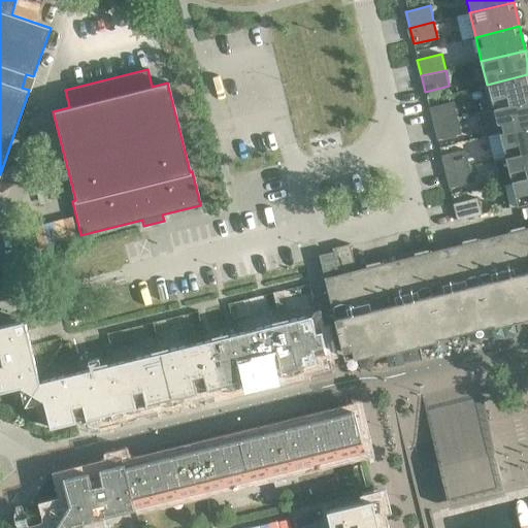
[(527,100),(527,74),(487,85),(493,109),(527,100)]
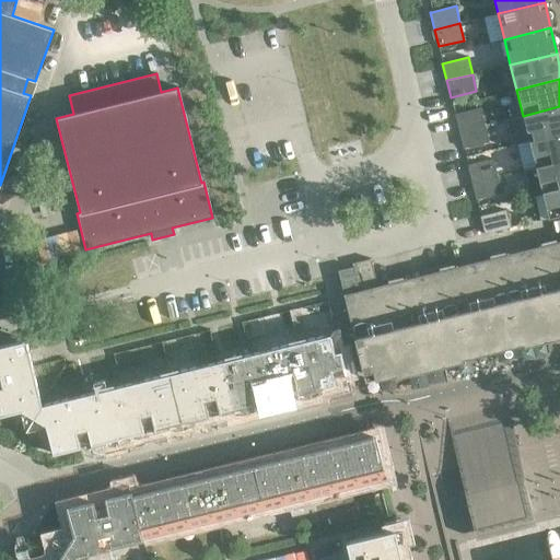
[(559,133),(559,106),(523,116),(529,141),(559,133)]
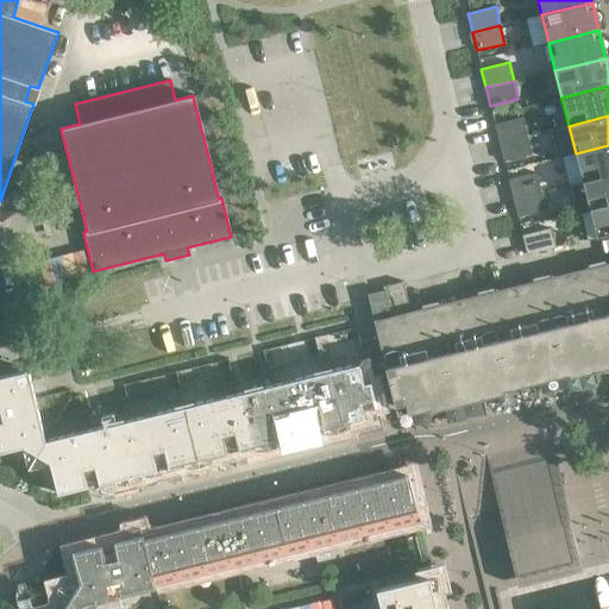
[(522,118),(495,124),(500,143),(527,136),(522,118)]
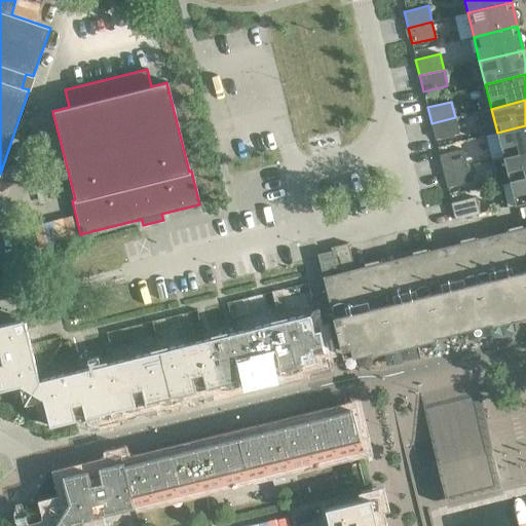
[(459,134),(455,117),(431,123),(435,140),(459,134)]
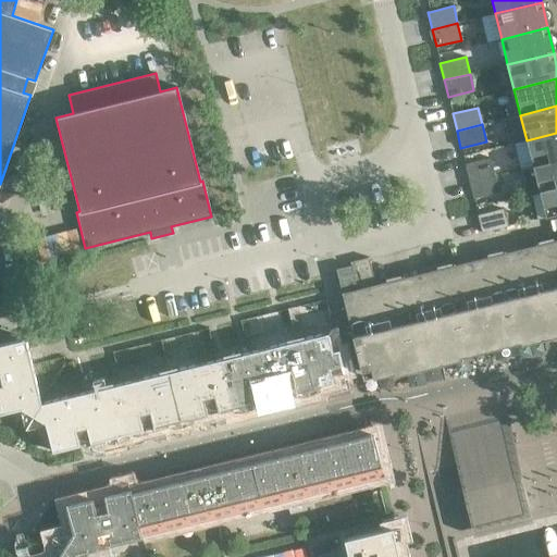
[(556,160),(556,133),(527,140),(532,166),(556,160)]
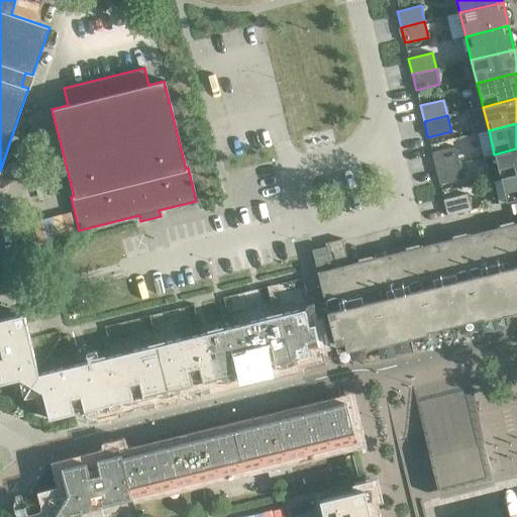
[(455,146),(434,151),(431,152),(435,169),(458,163),(455,146)]
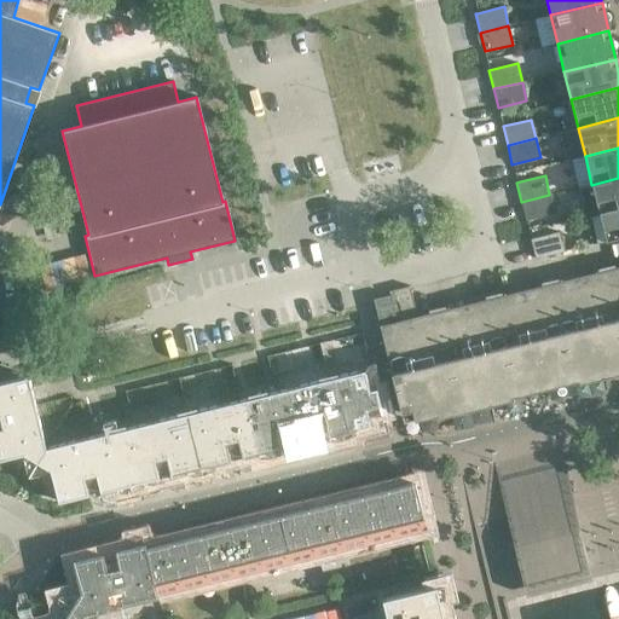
[(618,207),(618,178),(591,185),(573,189),(579,218),(599,213),(618,207)]
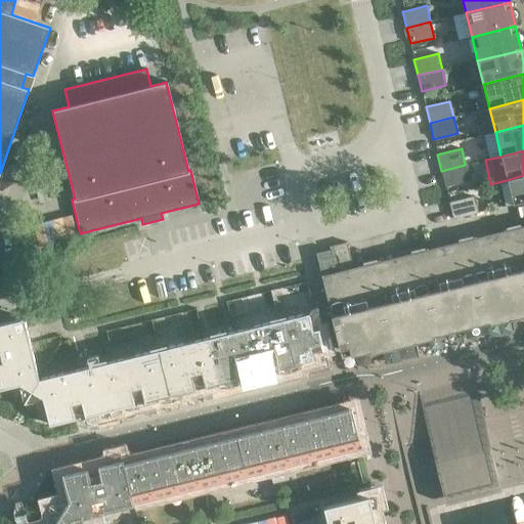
[(469,180),(465,165),(441,171),(445,186),(469,180)]
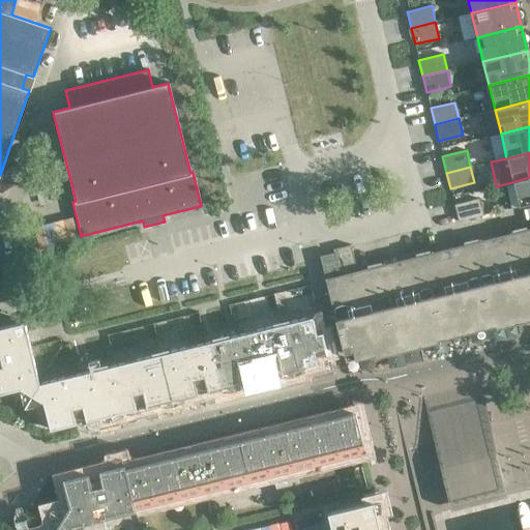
[(529,177),(512,182),(496,186),(502,211),(519,207),(529,204),(529,177)]
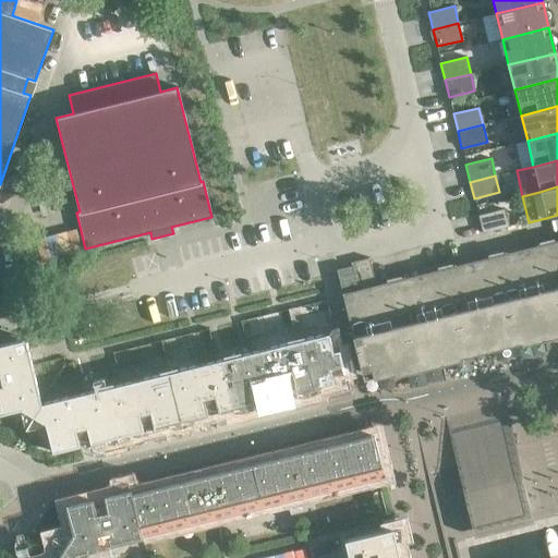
[(504,209),(481,215),(478,216),(483,233),(508,227),(504,209)]
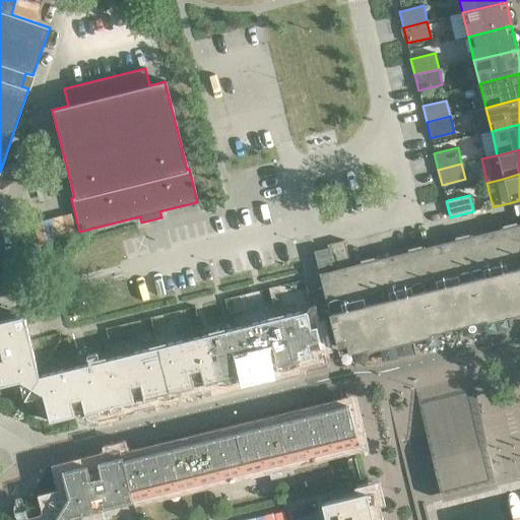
[(519,223),(349,266),(333,270),(319,273),(339,355),(519,311),(519,223)]
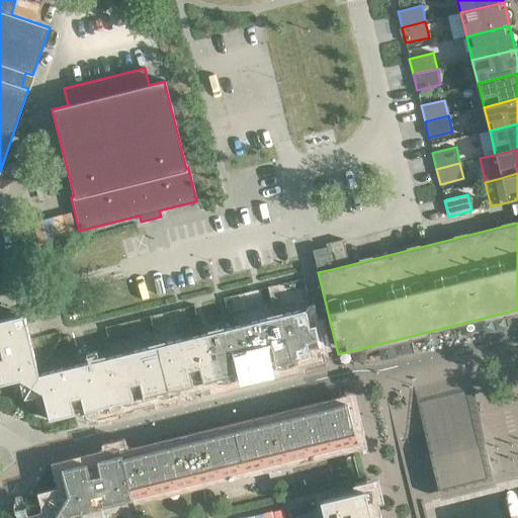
[(326,244),(327,247),(332,269),(348,265),(342,240),(326,244)]
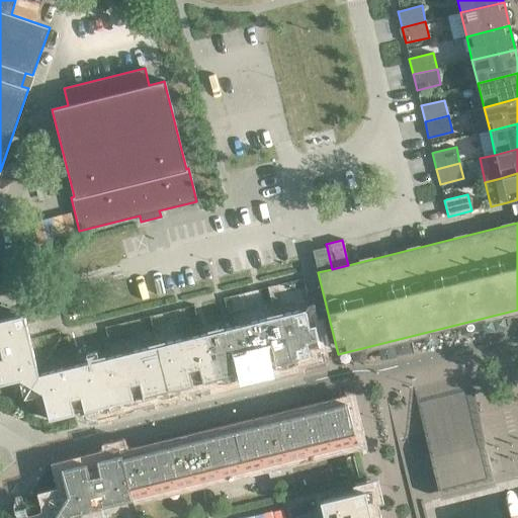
[(332,269),(327,247),(313,250),(318,272),(332,269)]
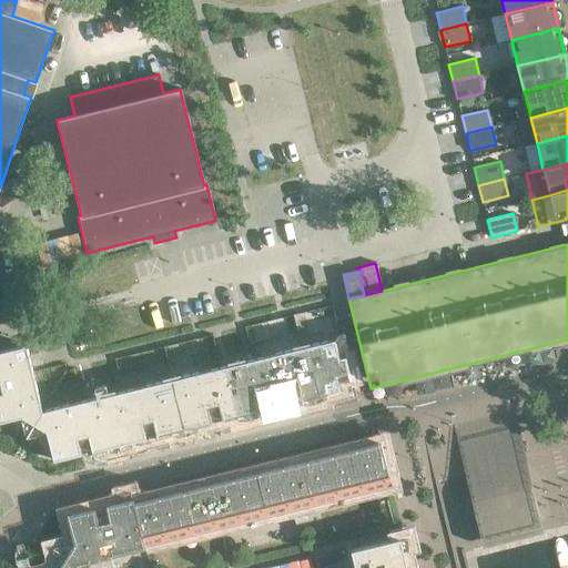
[(335,340),(302,347),(314,397),(350,388),(351,391),(352,391),(351,387),(353,387),(345,356),(338,357),(335,340)]
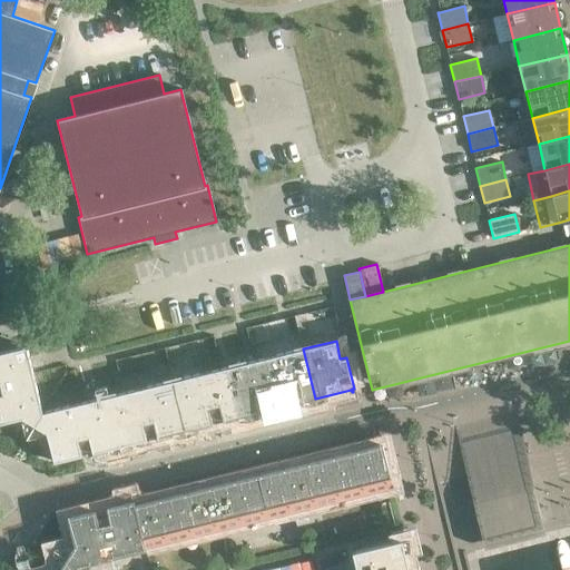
[(26,346),(0,353),(0,423),(22,419),(35,425),(42,413),(26,346)]
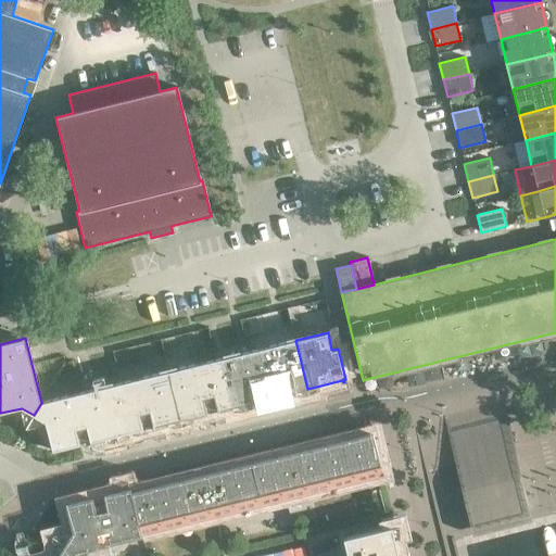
[(307,389),(295,340),(231,355),(243,404),(269,397),(270,401),(272,401),(270,397),(307,389)]
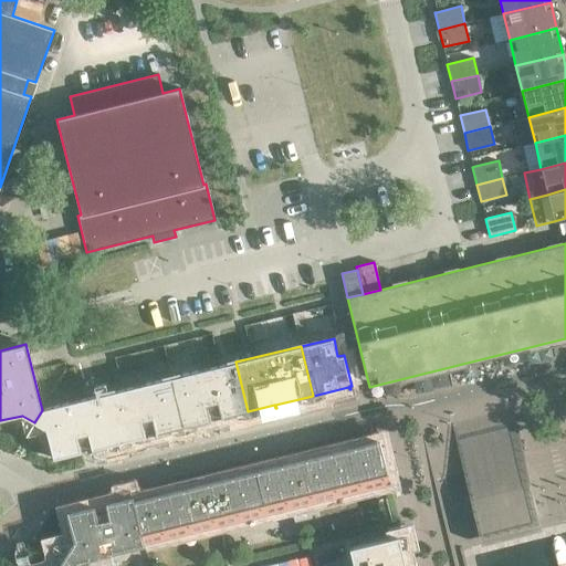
[(248,411),(236,362),(171,378),(184,427),(220,418),(221,421),(222,421),(222,418),(248,411)]
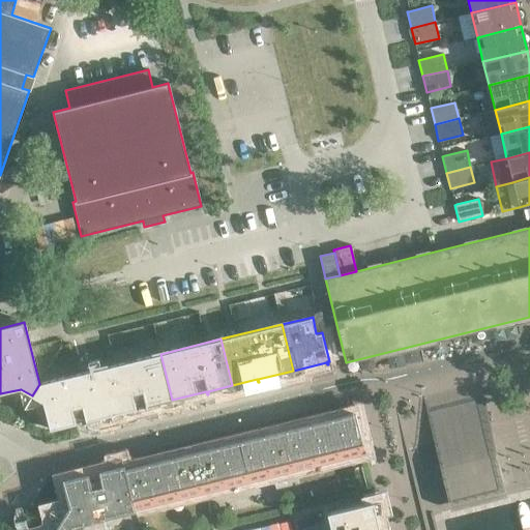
[(172,400),(160,354),(99,369),(111,415),(137,409),(137,411),(139,411),(138,408),(172,400)]
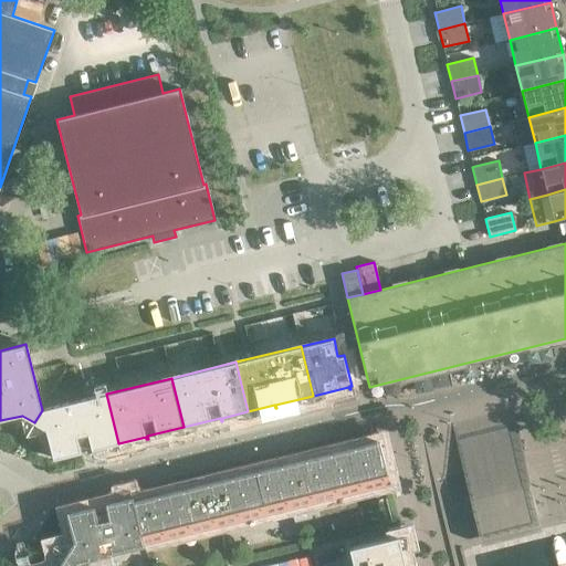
[(118,443),(106,394),(42,410),(34,422),(48,430),(54,459),(92,450),(92,453),(93,452),(93,450),(118,443)]
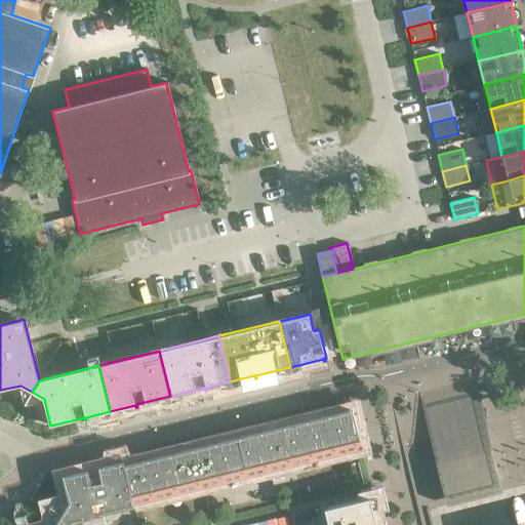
[(489,445),(477,392),(448,399),(423,405),(436,457),(437,461),(445,498),(444,498),(446,505),(502,491),(500,484),(500,485),(491,448),(490,449),(489,445)]
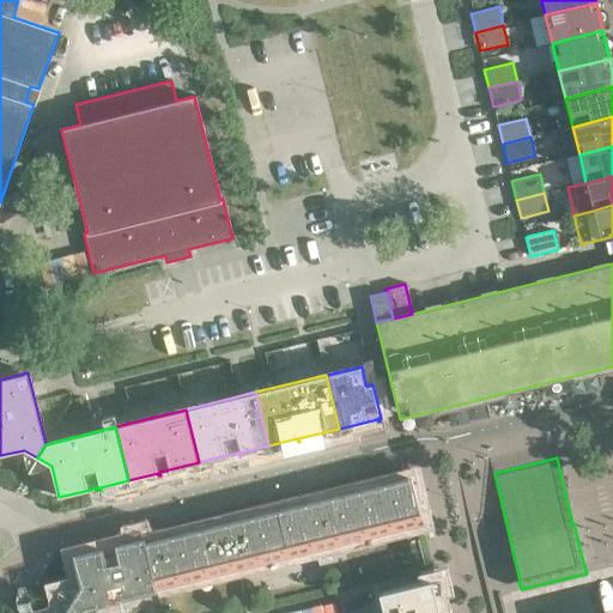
[(422,522),(411,477),(384,484),(395,528),(422,522)]
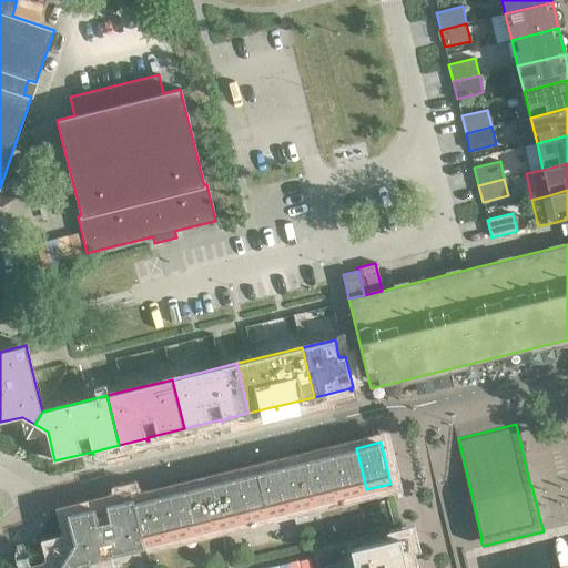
[(366,489),(356,448),(331,454),(341,496),(366,489)]
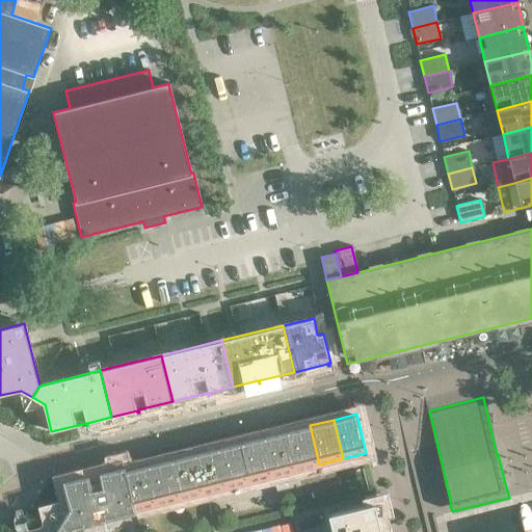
[(319,464),(310,425),(287,430),(296,470),(319,464)]
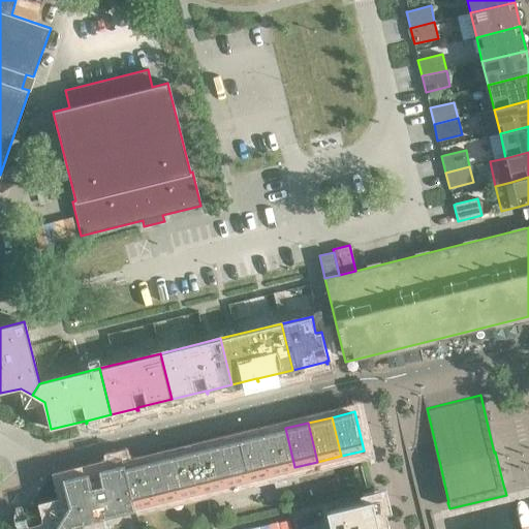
[(294,467),(285,428),(262,434),(272,473),(294,467)]
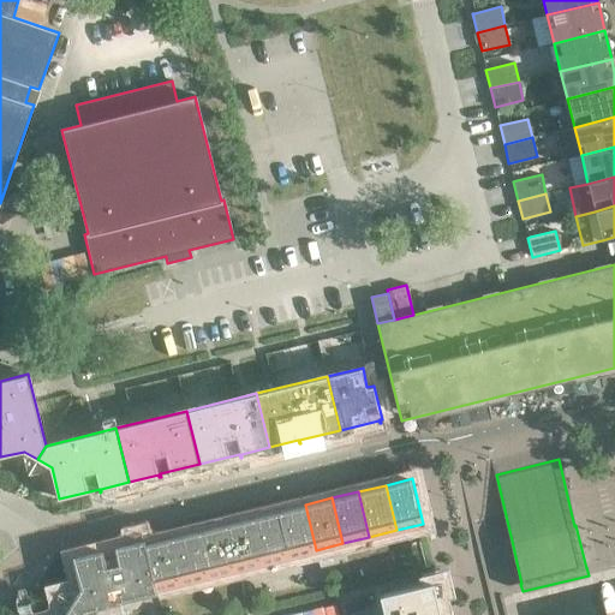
[(316,550),(305,505),(279,511),(290,556),(316,550)]
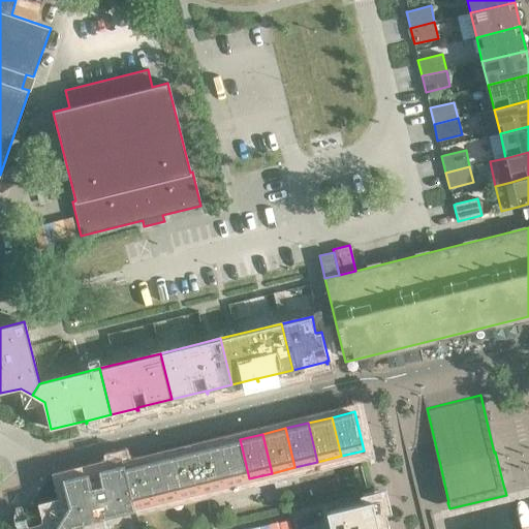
[(249,478),(240,439),(217,445),(226,484),(249,478)]
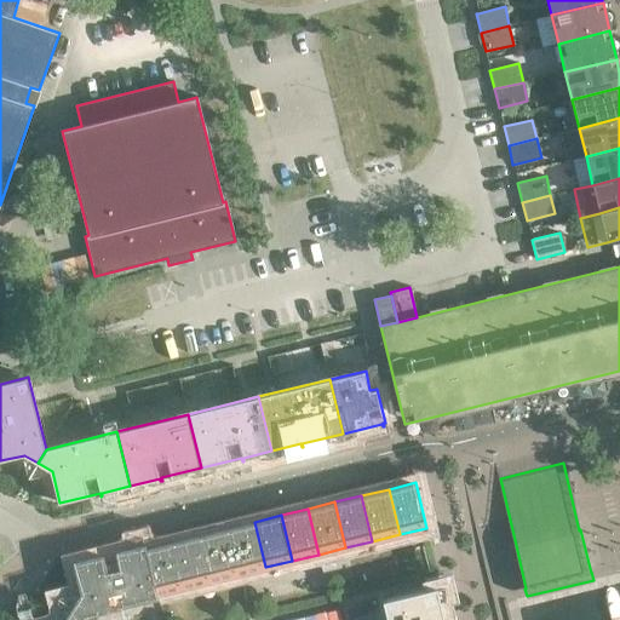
[(265,567),(254,522),(227,528),(239,574),(265,567)]
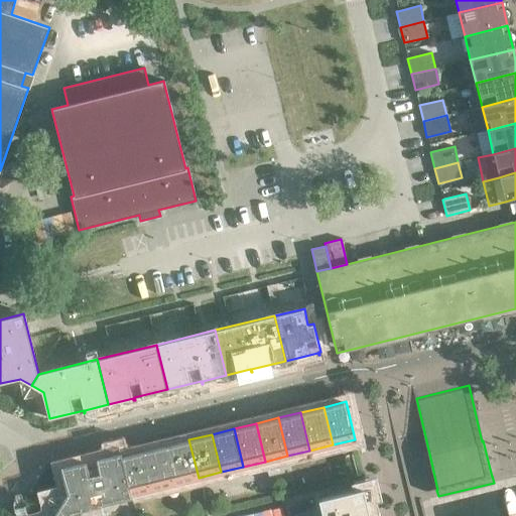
[(199,478),(188,439),(166,445),(175,483),(199,478)]
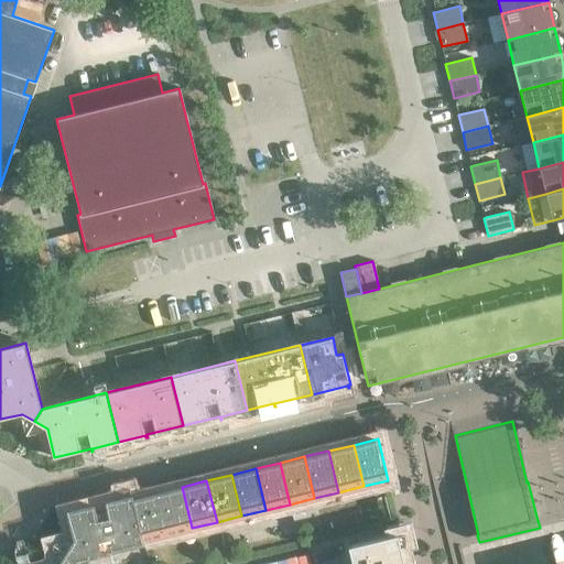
[(192,528),(182,487),(158,492),(167,534),(192,528)]
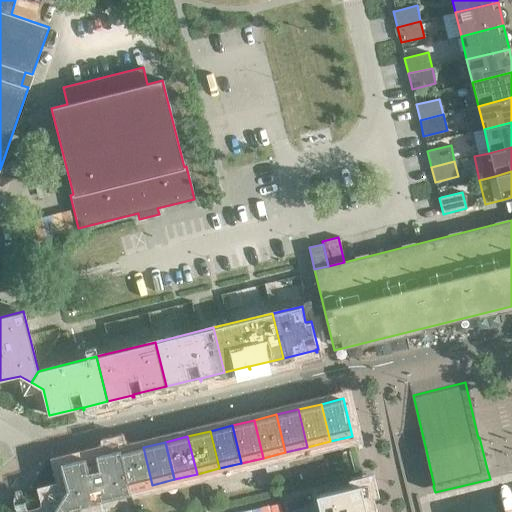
[(152,485),(143,447),(121,452),(130,490),(152,485)]
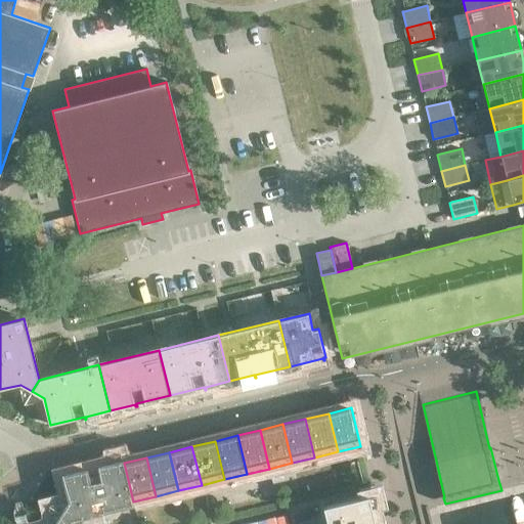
[(124,463),(123,461),(97,467),(96,464),(95,464),(96,467),(61,475),(68,501),(60,513),(74,520),(134,506),(133,501),(124,463)]
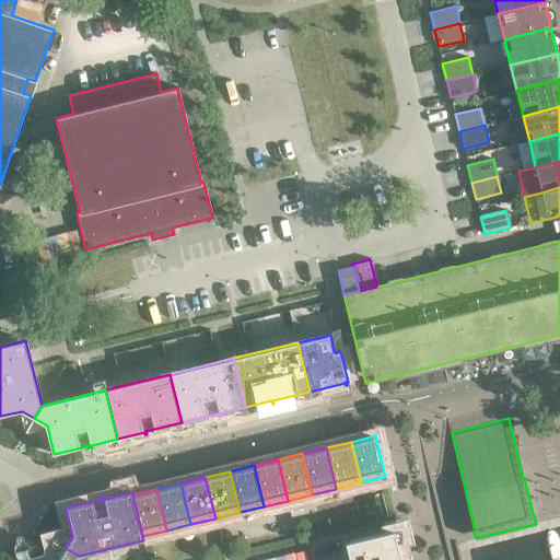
[(401,559),(395,529),(346,541),(350,559),(401,559)]
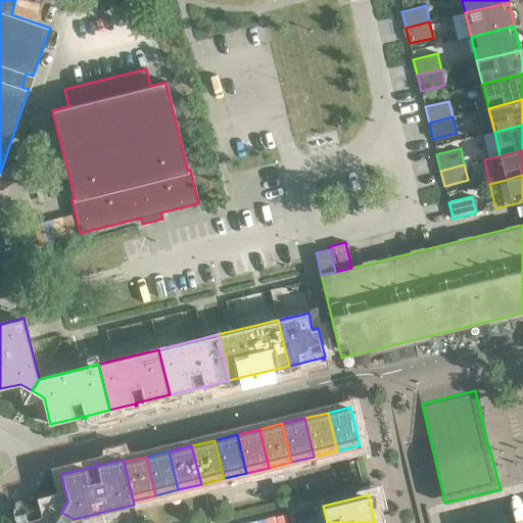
[(74,522),(74,519),(60,512),(54,522),(53,522),(74,522)]
